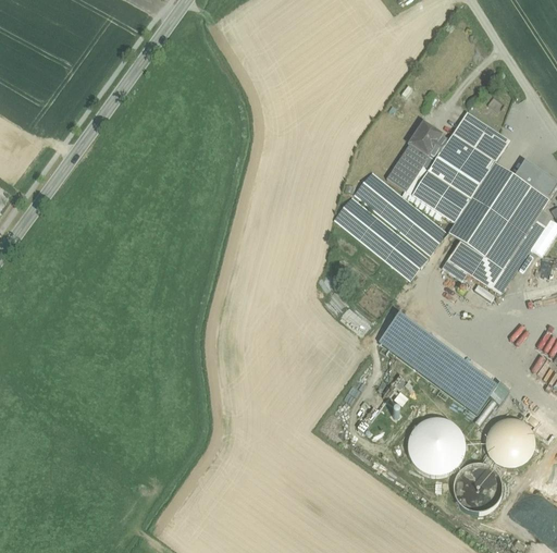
[(494,95),(487,103),(497,111),(505,103),(494,95)]
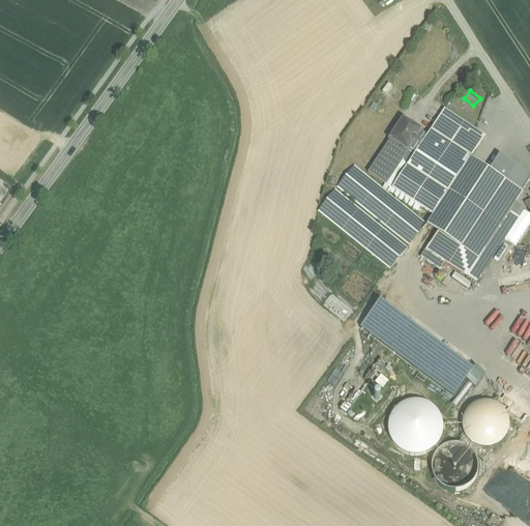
[(486,134),(444,106),(427,133),(414,152),(408,148),(386,181),(420,204),(433,212),(427,222),(438,229),(427,246),(444,258),(467,272),(509,208),(522,188),(471,155),(486,134)]
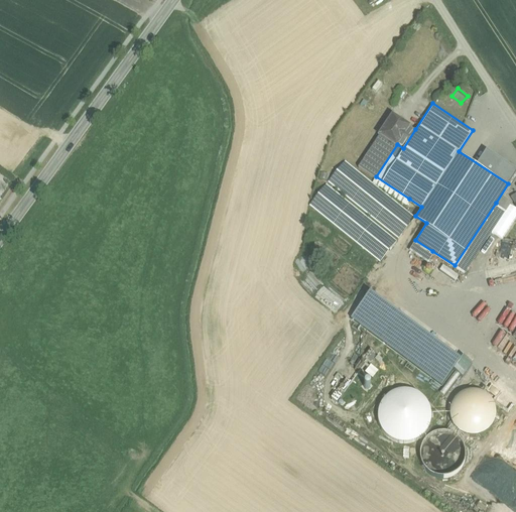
[(415,129),(392,113),(379,133),(397,144),(403,148),(415,129)]
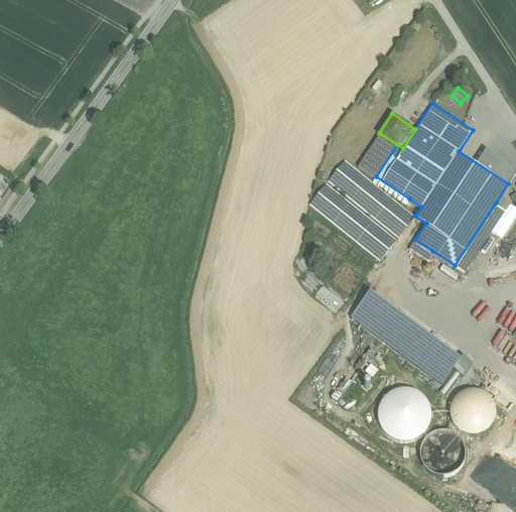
[(397,144),(379,133),(358,164),(375,176),(376,176),(397,144)]
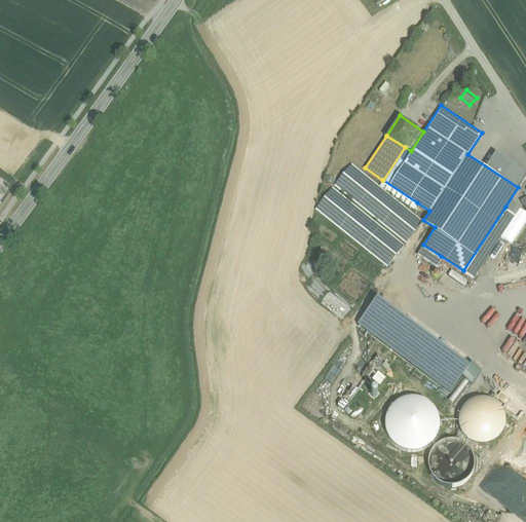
[(423,219),(351,161),(334,183),(406,240),(423,219)]
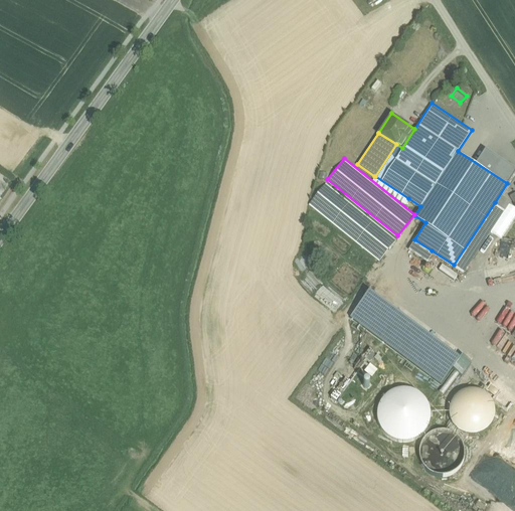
[(375,176),(374,176),(372,179),(405,201),(408,198),(375,176)]
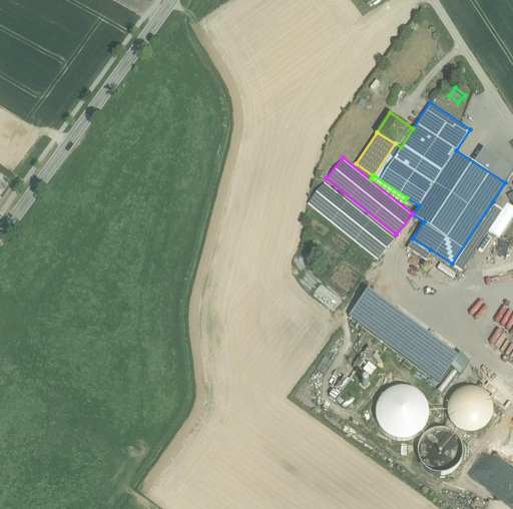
[(394,237),(325,181),(308,201),(378,258),(394,237)]
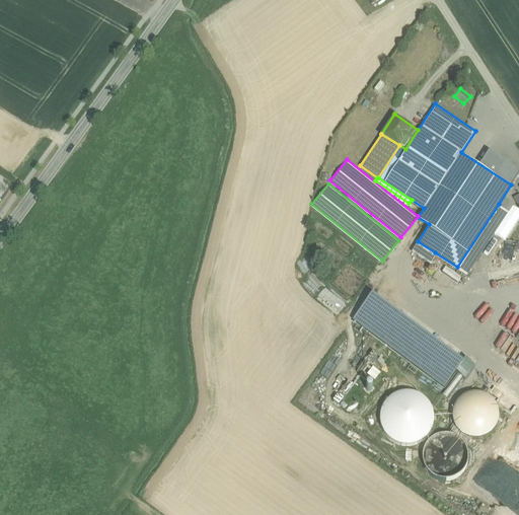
[(499,204),(457,267),(466,273),(508,209),(499,204)]
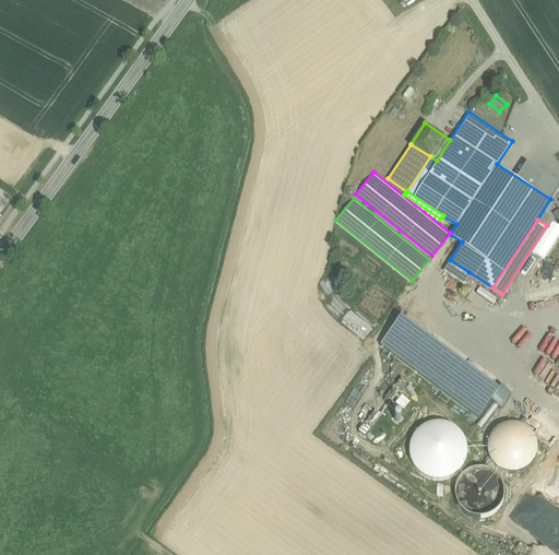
[(468,272),(450,260),(442,271),(461,284),(468,272)]
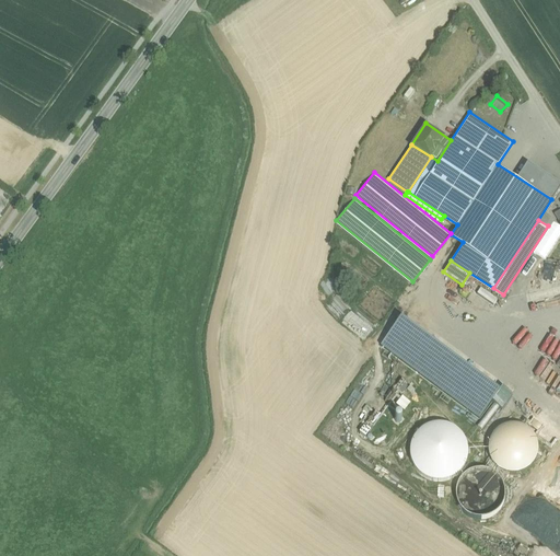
[(406,317),(385,344),(483,419),(504,392),(406,317)]
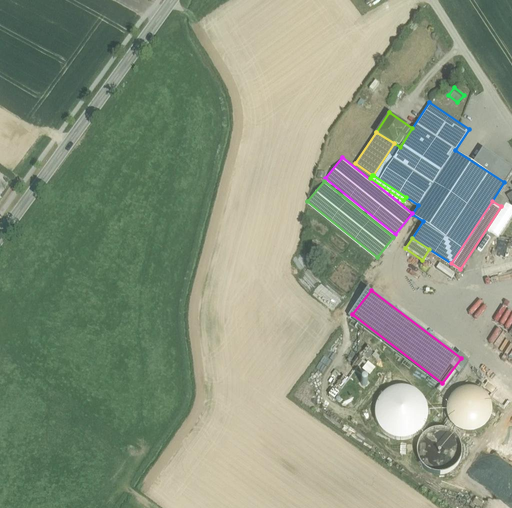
[(366,359),(362,368),(371,372),(375,363),(366,359)]
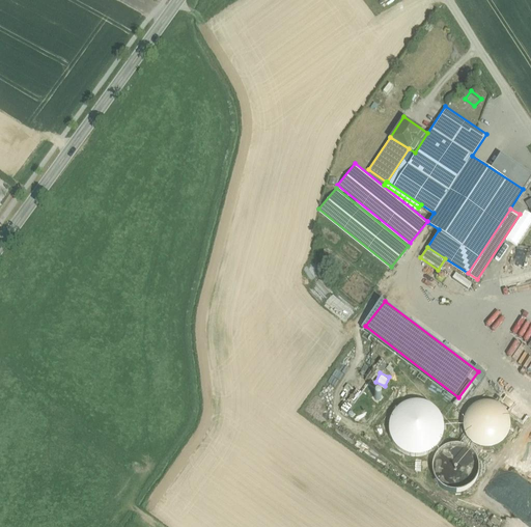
[(404,453),(415,456),(426,455),(437,450),(444,442),(447,432),(445,420),(440,411),(431,405),(421,401),(411,403),(401,407),(394,415),(391,425),(392,436),(396,446),(404,453)]
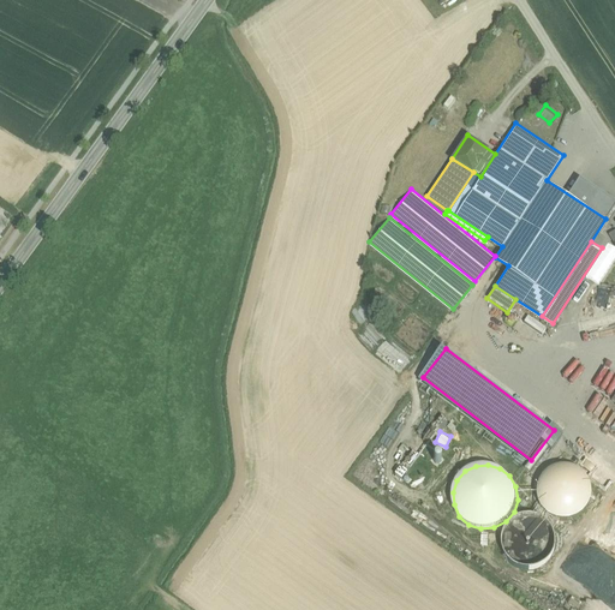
[(555,514),(563,519),(574,519),(584,514),(592,507),(596,496),(595,485),(591,476),(583,468),(573,466),(562,466),(553,471),(545,479),(542,490),(543,500),(548,508),(555,514)]
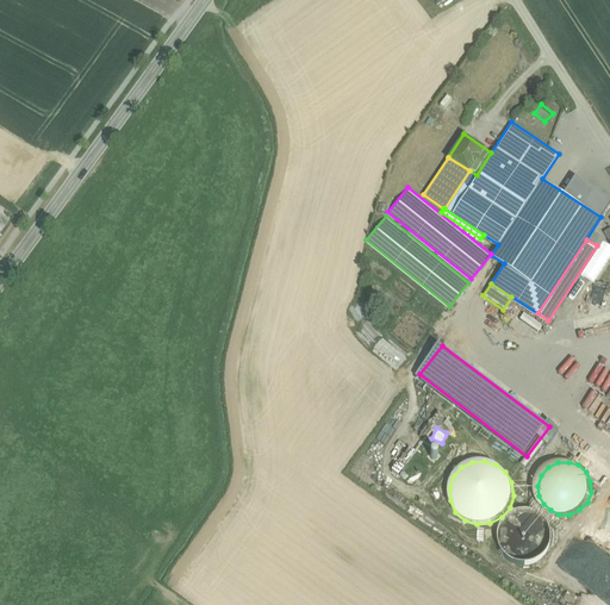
[(500,526),(499,540),(503,549),(509,556),(517,561),(527,563),(536,562),(545,559),(552,552),(556,543),(558,530),(553,518),(542,509),(530,505),(517,507),(506,516),(500,526)]
